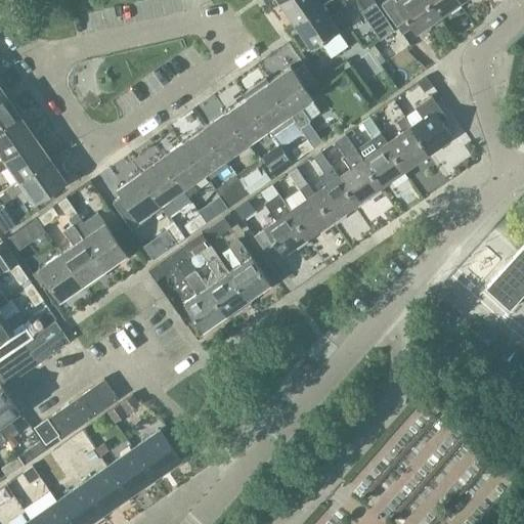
[(278,0),(294,22),(325,0),(278,0)]
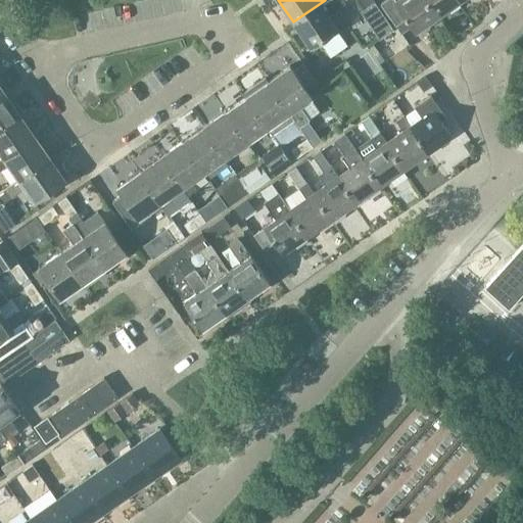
[(345,2),(342,0),(325,0),(293,21),(310,45),(336,27),(328,14),(345,2)]
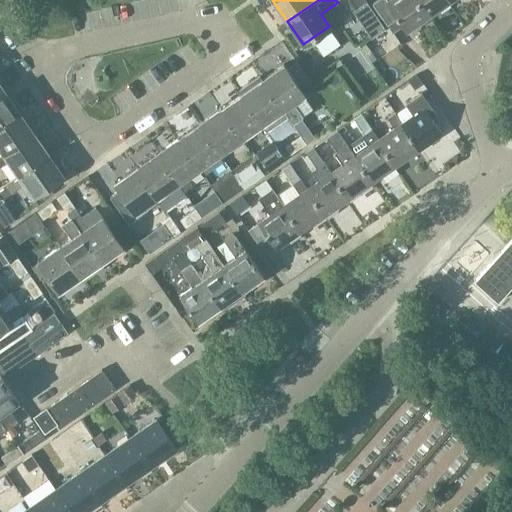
[(429,18),(426,15),(416,0),(376,0),(372,3),(392,32),(403,25),(406,29),(416,22),(418,25),(429,18)]
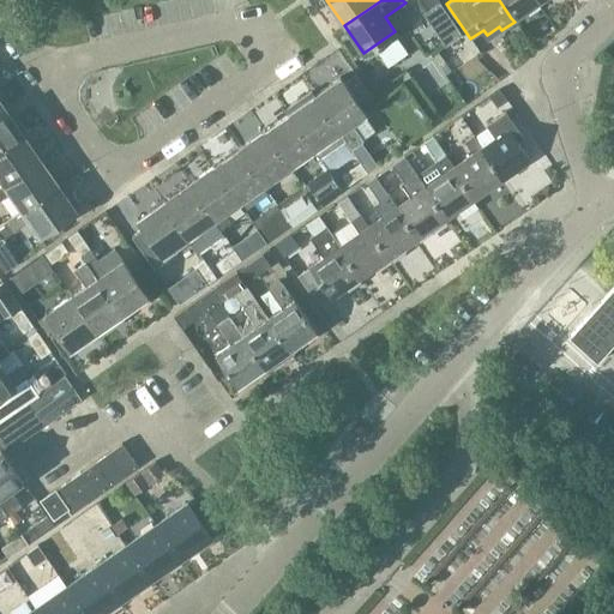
[(499,0),(511,18),(523,10),(527,13),(539,5),(536,0),(535,0),(499,0)]
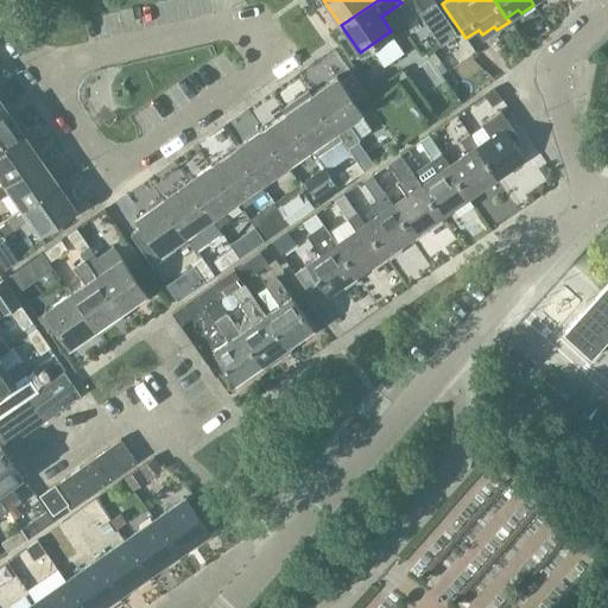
[(350,73),(340,80),(356,103),(367,95),(350,73)]
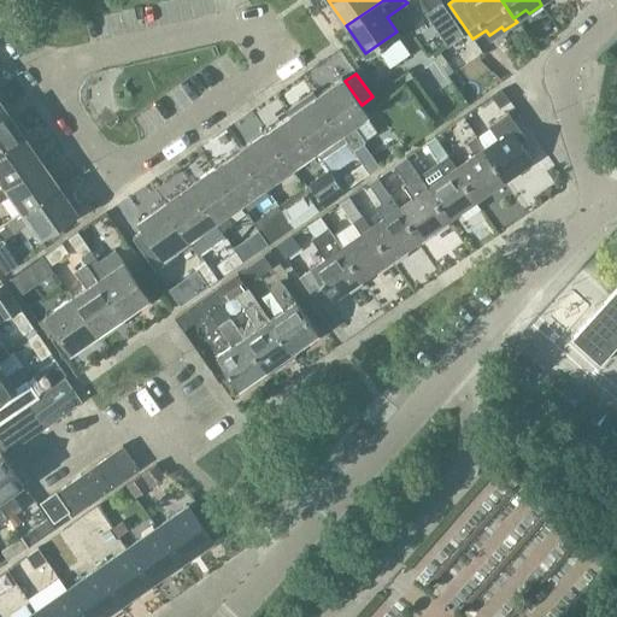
[(382,74),(370,82),(377,90),(388,83),(382,74)]
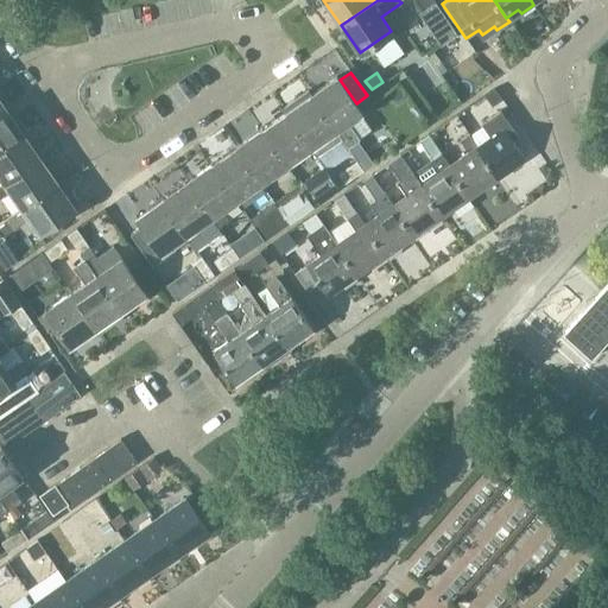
[(337,75),(311,94),(341,137),(348,145),(356,139),(360,137),(349,121),(360,114),(362,112),(356,103),(340,80),(337,75)]
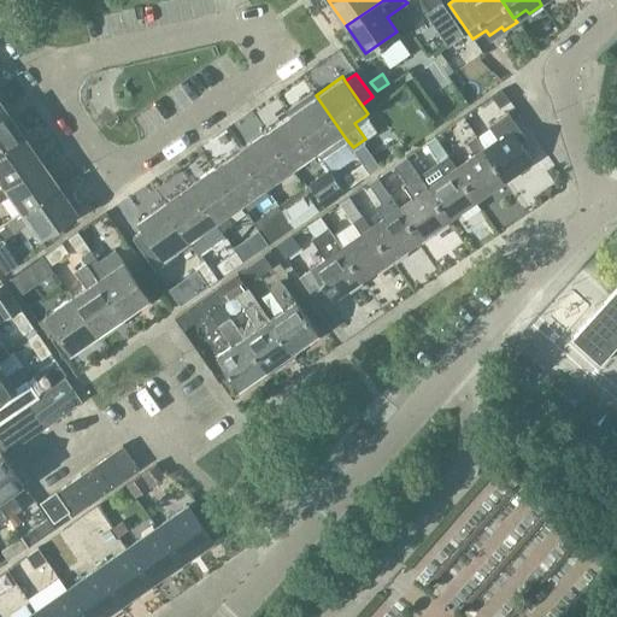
[(301,105),(291,112),(316,150),(316,151),(321,157),(345,140),(346,139),(316,95),(313,90),(299,101),(301,105)]
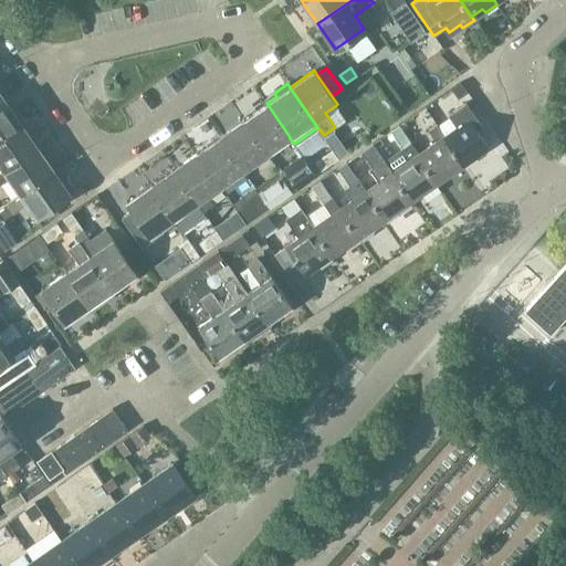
[(0,138),(22,123),(22,124),(25,122),(9,97),(0,103),(0,138)]
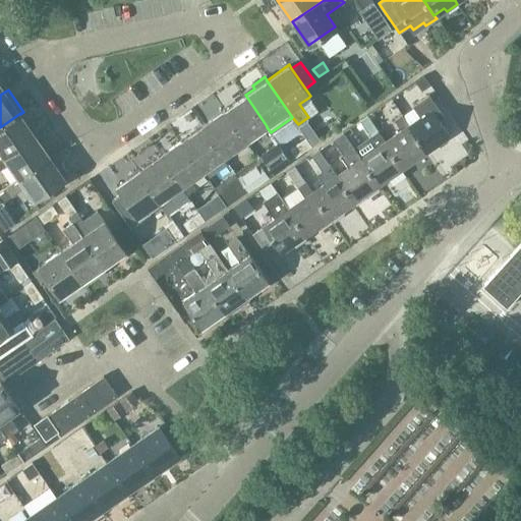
[(409,125),(406,126),(425,154),(451,136),(439,118),(443,115),(428,94),(411,105),(420,117),(409,125)]
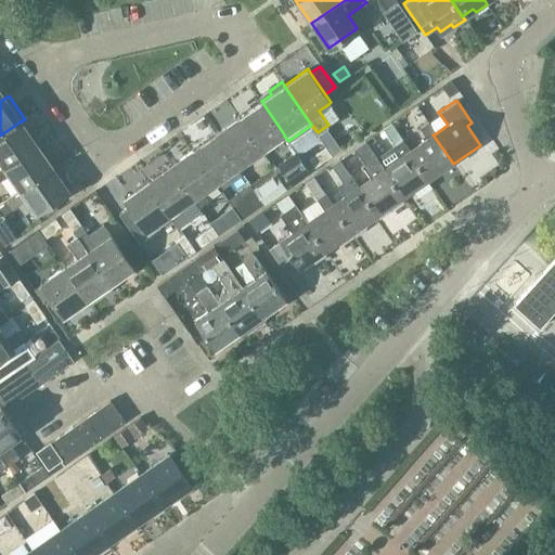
[(261,101),(239,117),(261,151),(284,136),(284,134),(261,101)]
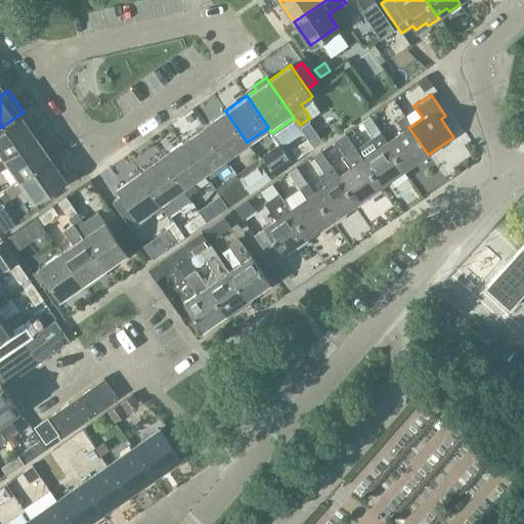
[(225,111),(204,126),(225,158),(247,142),(225,111)]
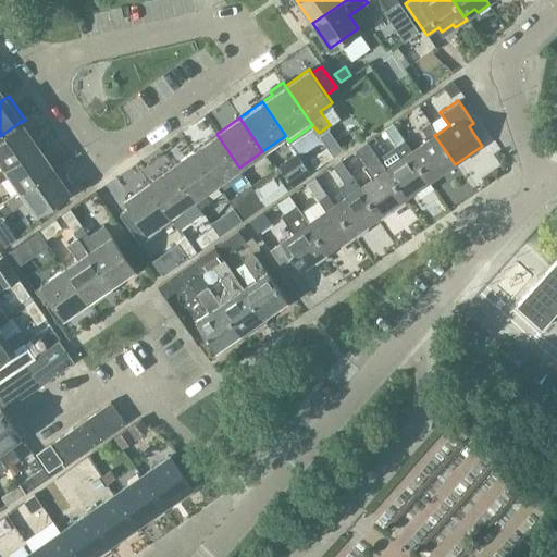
[(38,145),(22,122),(22,121),(0,136),(0,162),(3,166),(4,168),(38,145)]
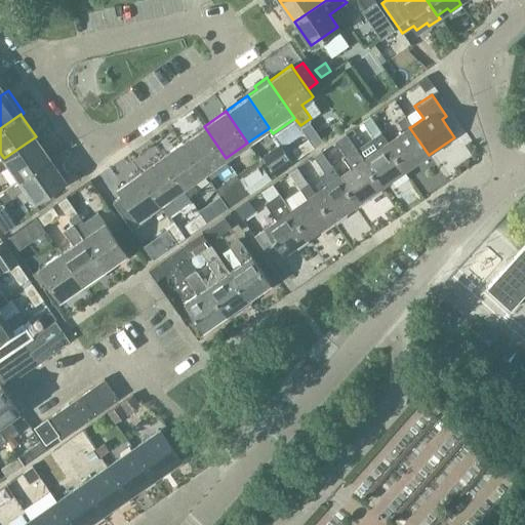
[(389,143),(387,145),(405,171),(429,155),(409,127),(412,126),(405,115),(397,121),(404,131),(389,143)]
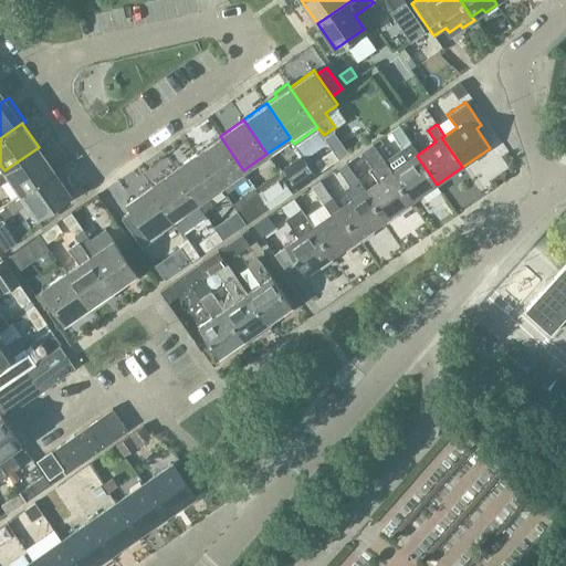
[(391,129),(389,130),(401,148),(410,143),(398,125),(391,129)]
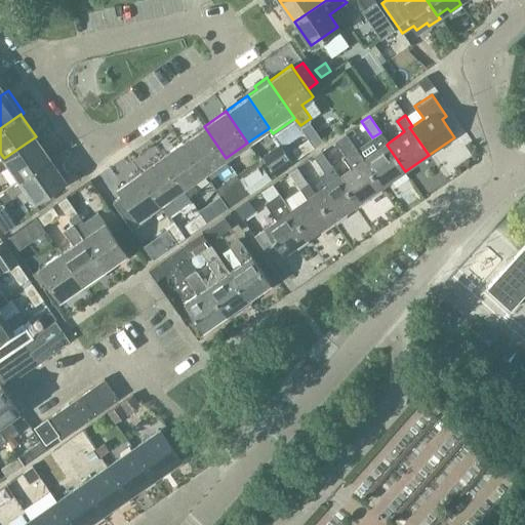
[(300,125),(298,126),(301,130),(308,138),(314,147),(322,140),(308,120),(300,125)]
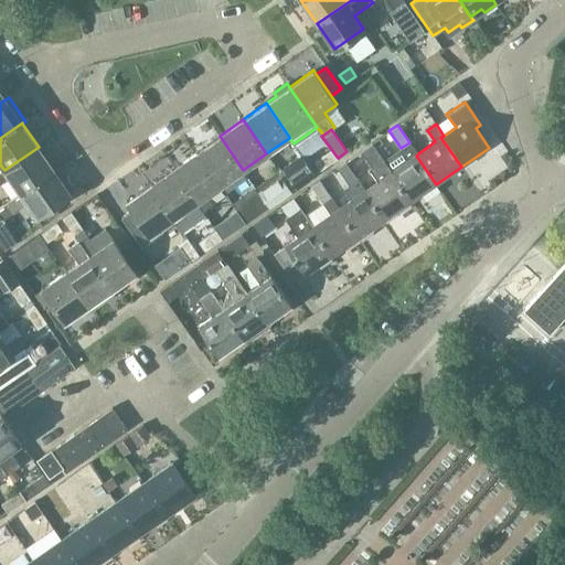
[(220,136),(195,152),(220,187),(243,170),(220,136)]
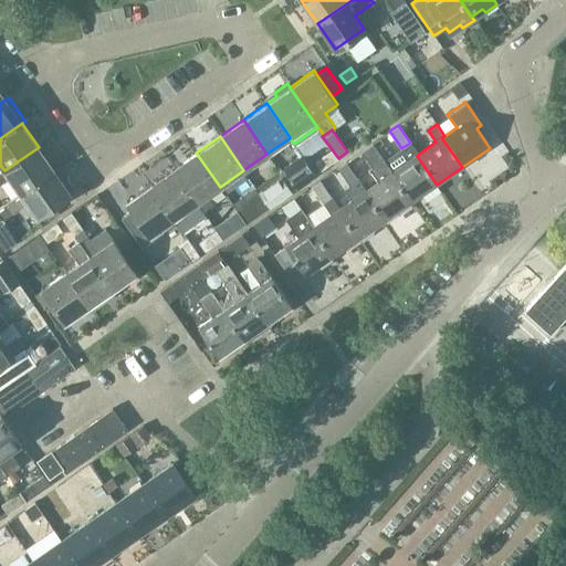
[(371,143),(360,150),(373,168),(369,170),(368,170),(377,182),(366,190),(364,191),(384,221),(410,203),(389,174),(392,171),(384,159),(371,143)]
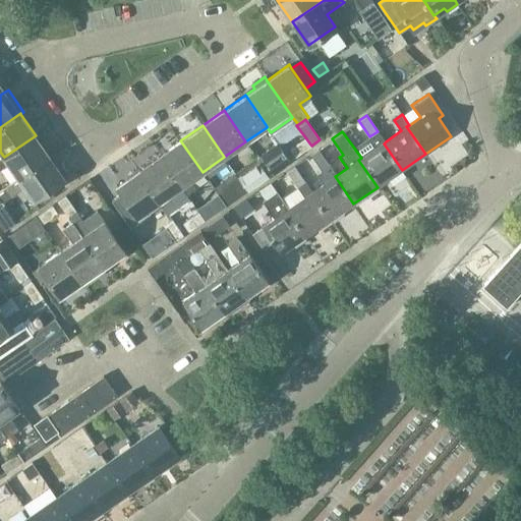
[(369,136),(353,147),(361,158),(358,160),(378,187),(402,170),(384,143),(386,141),(379,131),(378,131),(369,136)]
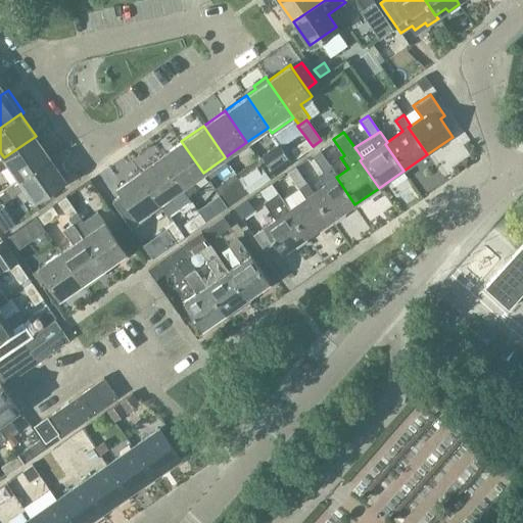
[(4,157),(3,156),(0,158),(0,169),(8,163),(18,179),(50,157),(36,136),(4,157)]
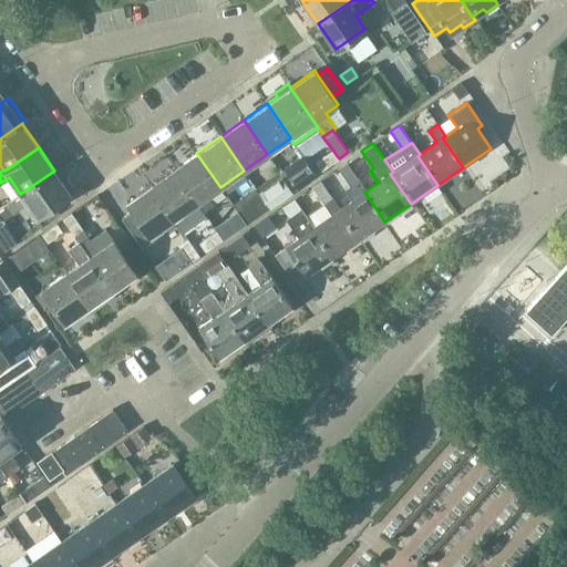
[(321,171),(339,158),(332,150),(315,162),(321,171)]
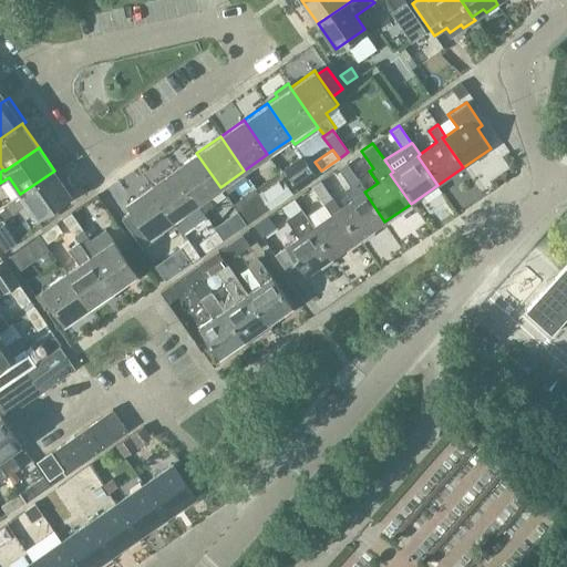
[(196,153),(173,169),(197,203),(203,212),(214,204),(208,196),(220,187),(196,153)]
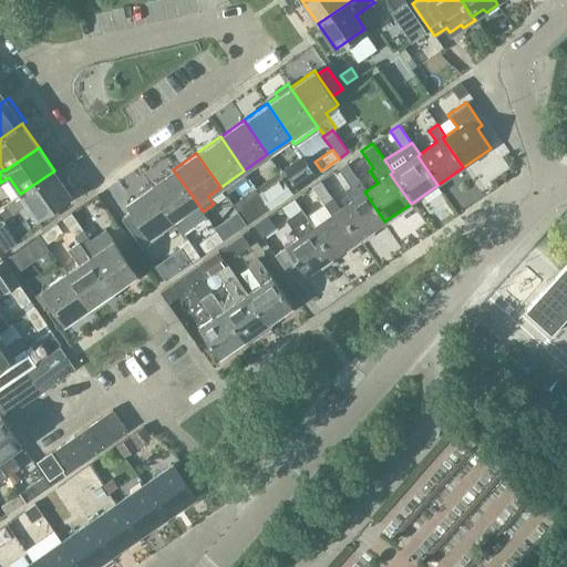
[(282,175),(292,191),(298,187),(316,175),(309,166),(302,156),(301,154),(278,169),(282,175)]
